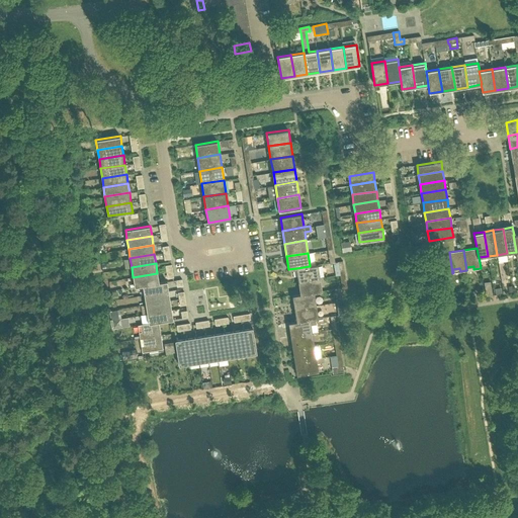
[(298,281),(320,277),(318,264),(310,265),(310,266),(296,268),(298,281)]
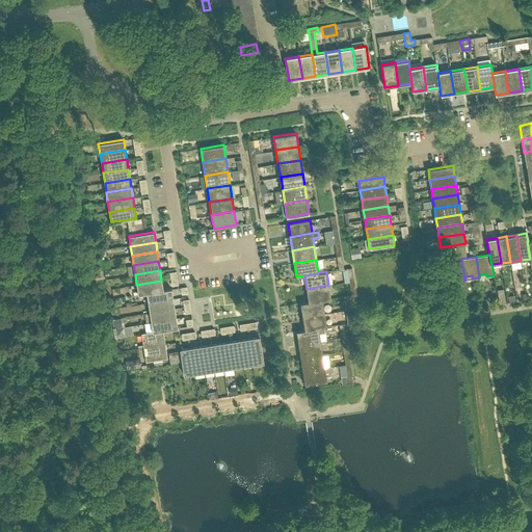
[(163,290),(161,281),(136,285),(138,294),(147,293),(163,290)]
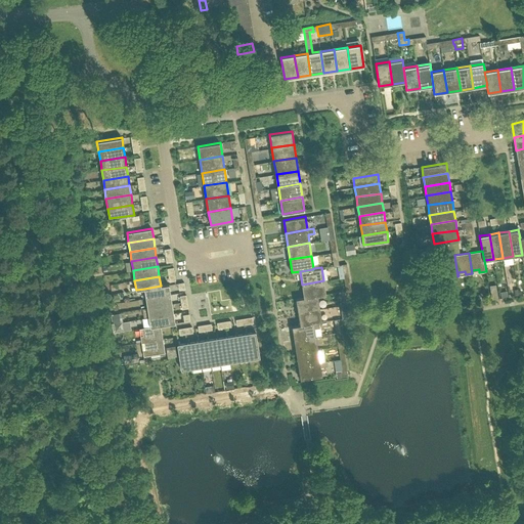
[(317,296),(325,294),(323,280),(302,285),(304,298),(317,296)]
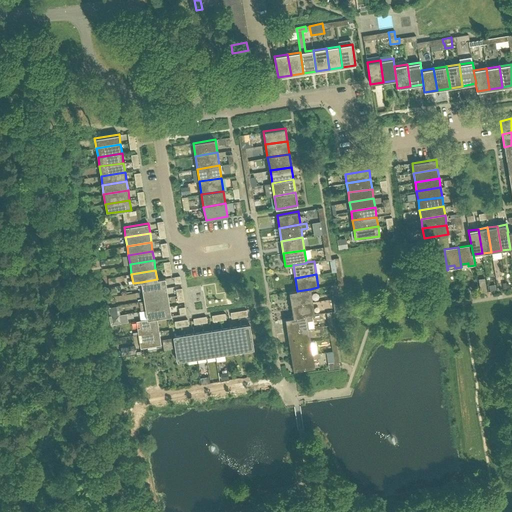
[(142,291),(166,287),(165,278),(157,279),(141,282),(142,291)]
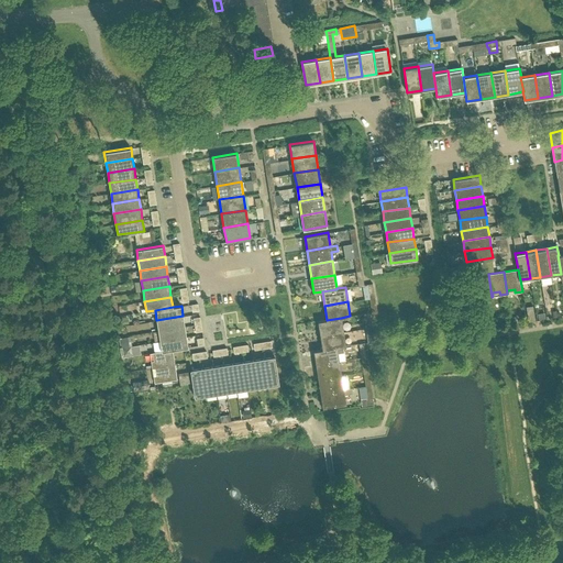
[(158,330),(185,327),(183,316),(156,320),(158,330)]
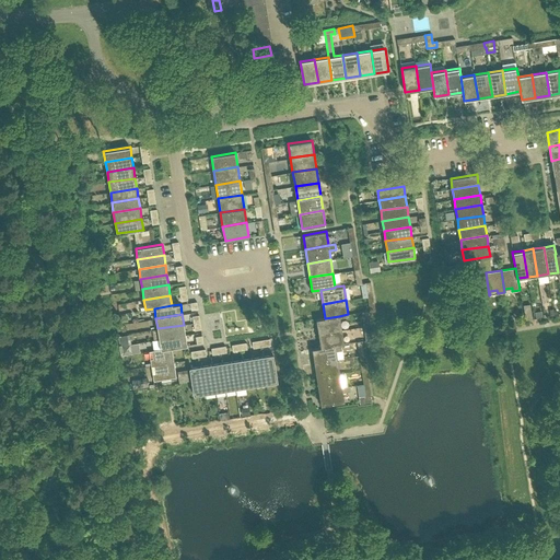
[(341,329),(339,316),(325,318),(316,319),(318,334),(341,329)]
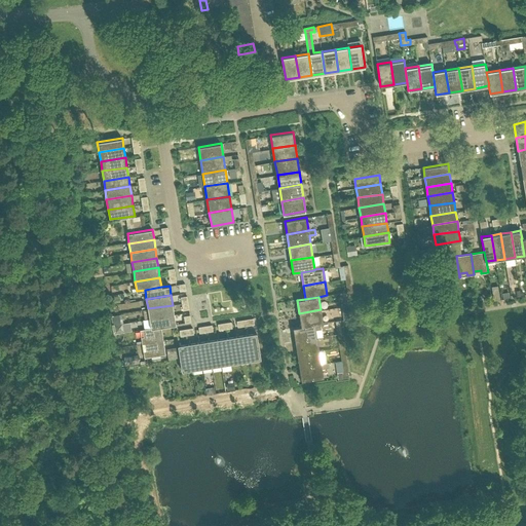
[(149,318),(174,314),(173,305),(148,308),(149,318)]
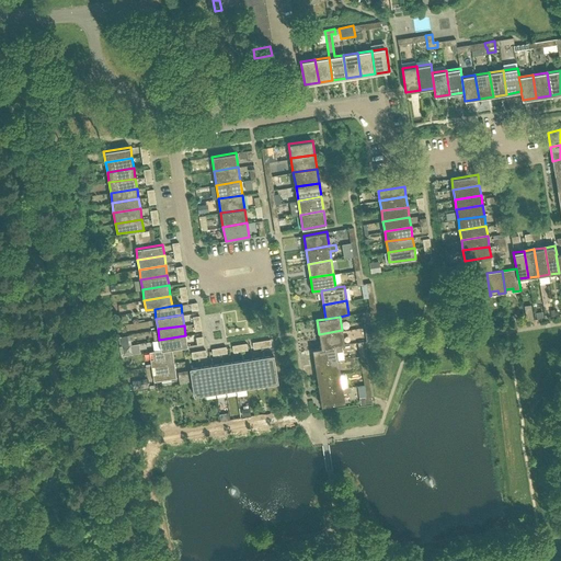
[(336,346),(342,345),(344,344),(342,330),(319,334),(321,347),(336,345),(336,346)]
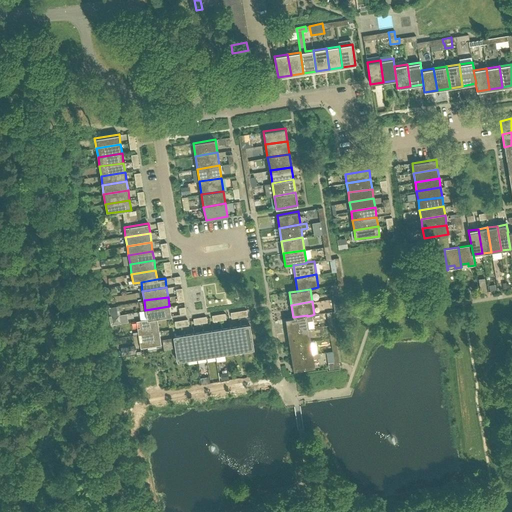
[(157,317),(157,318),(171,315),(169,306),(145,310),(147,319),(157,317)]
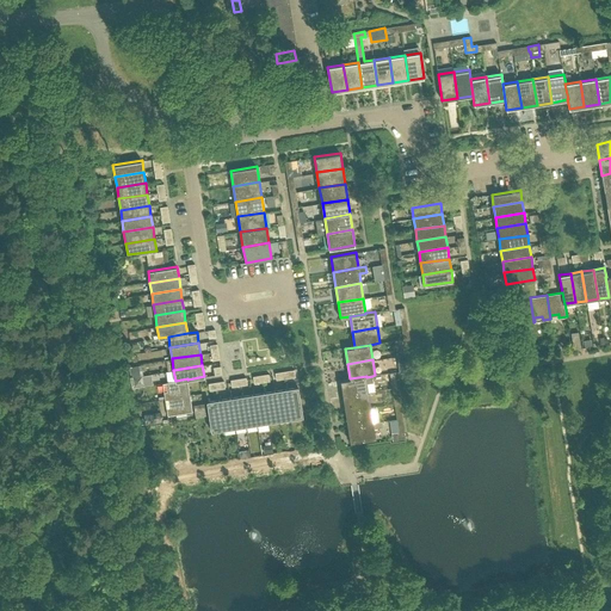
[(343,396),(369,392),(366,383),(374,382),(372,376),(366,377),(366,376),(350,378),(340,380),(343,396)]
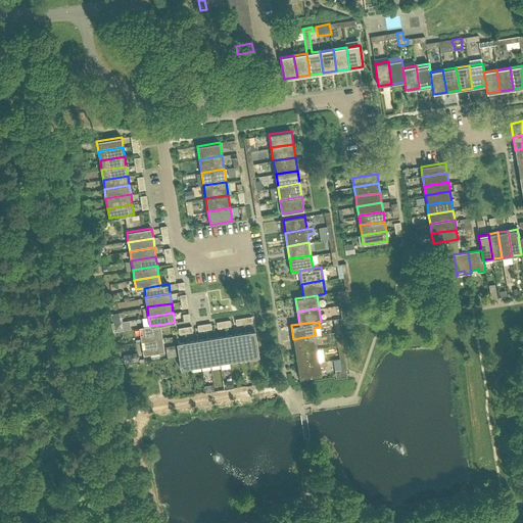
[(141,341),(162,338),(160,325),(160,324),(150,326),(139,328),(142,328),(143,334),(140,335),(141,341)]
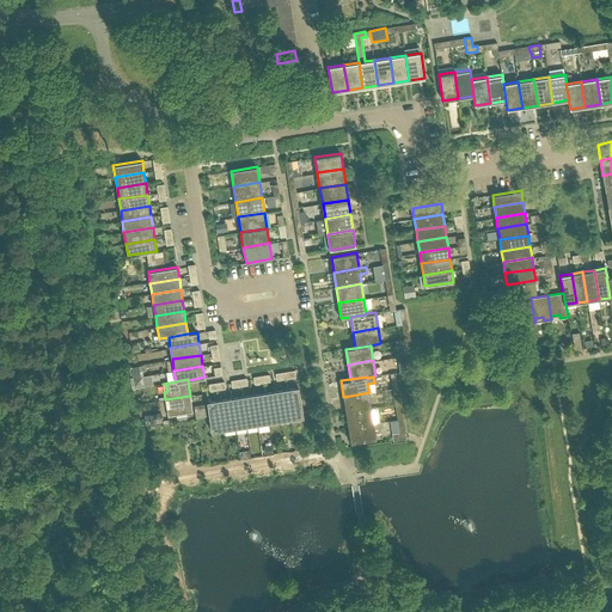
[(298,387),(286,389),(291,420),(303,417),(298,387)]
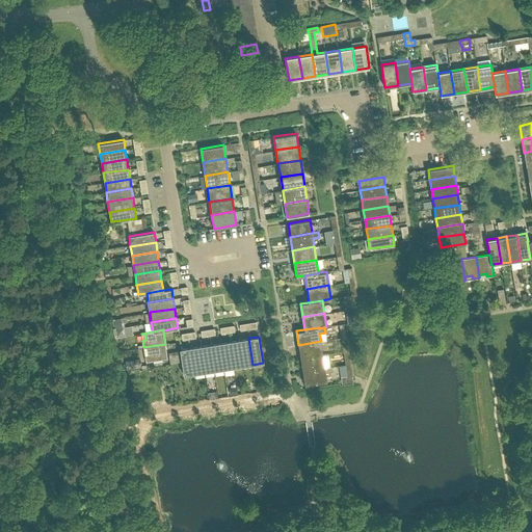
[(248,338),(239,340),(243,366),(253,365),(248,338)]
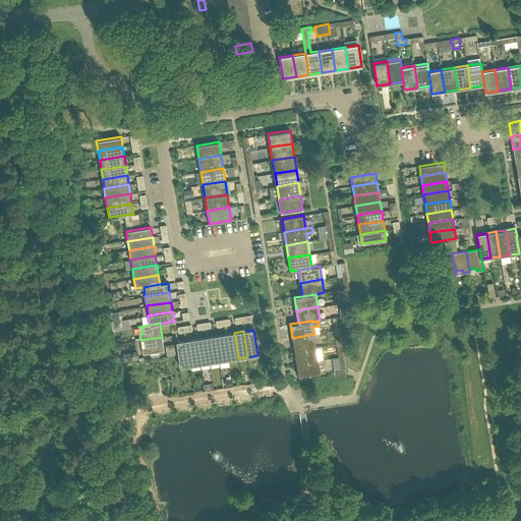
[(234,333),(224,334),(228,359),(238,358),(234,333)]
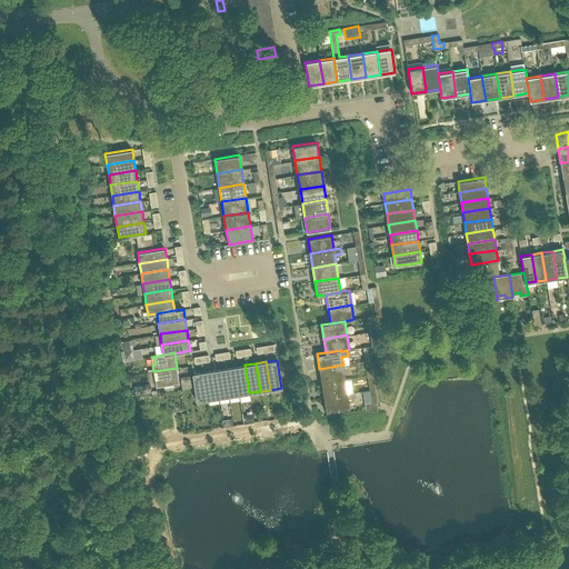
[(245,365),(235,367),(239,395),(249,392),(245,365)]
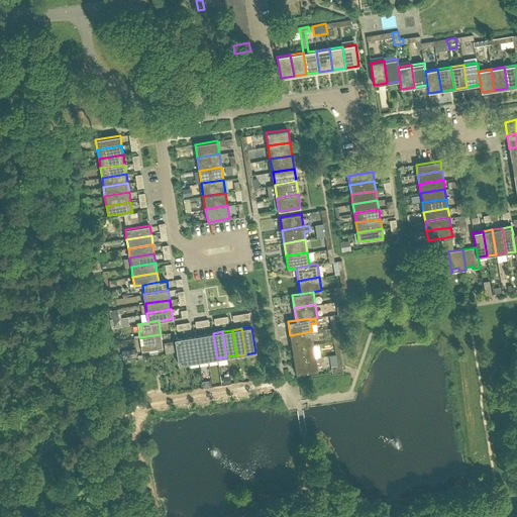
[(292,347),(314,344),(312,331),(290,335),(292,347)]
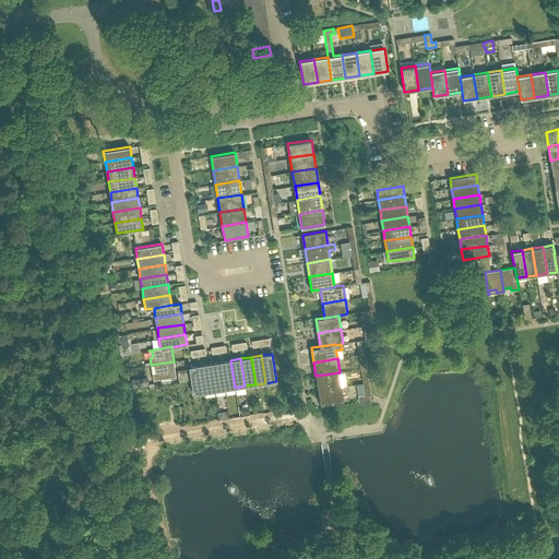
[(230,360),(221,361),(225,389),(235,388),(230,360)]
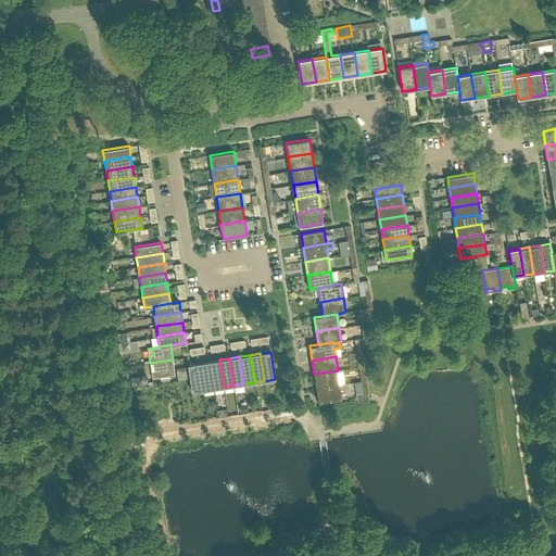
[(152,378),(175,374),(173,359),(150,363),(153,363),(154,370),(151,370),(152,378)]
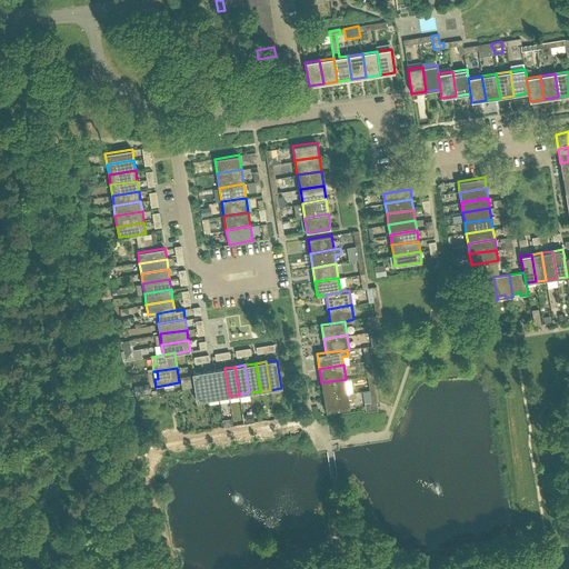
[(225,368),(215,370),(219,398),(229,396),(225,368)]
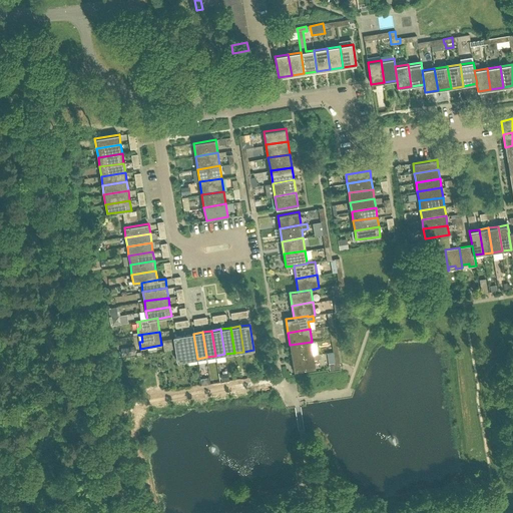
[(193,334),(183,335),(187,360),(197,359),(193,334)]
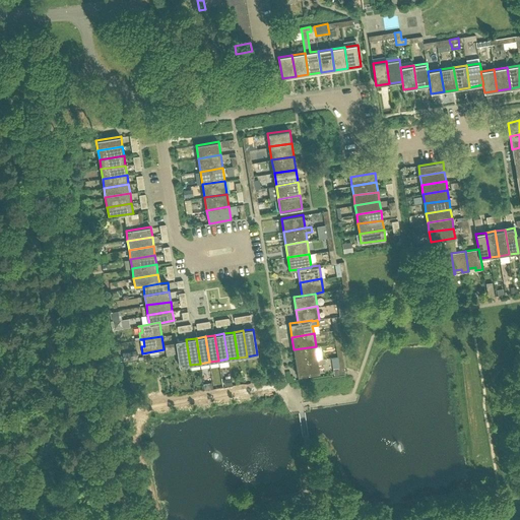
[(177,341),(176,341),(176,343),(177,347),(178,352),(180,367),(190,365),(186,339),(177,341)]
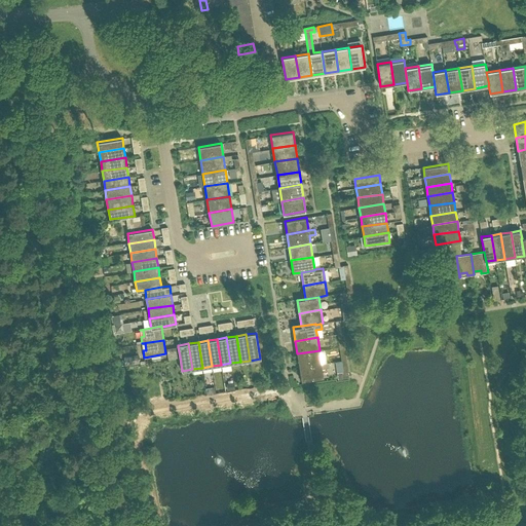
[(320,350),(297,353),(299,367),(322,364),(320,350)]
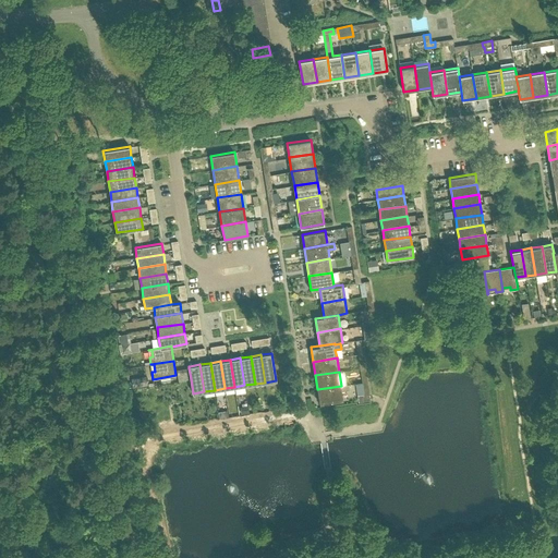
[(341,386),(317,389),(319,403),(343,400),(341,391),(348,390),(347,385),(341,386)]
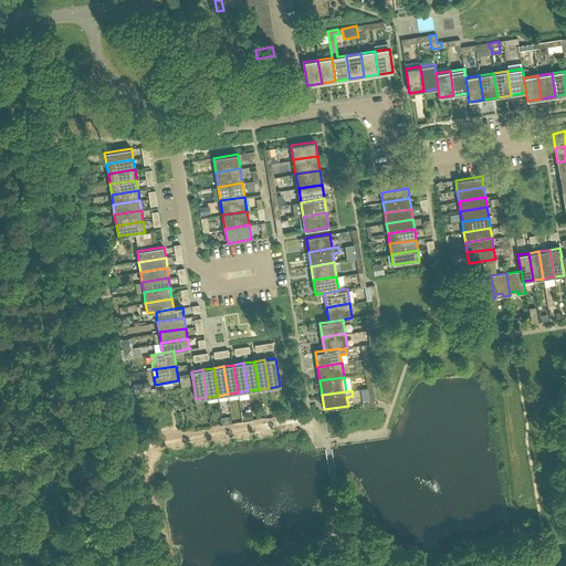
[(364,407),(376,406),(375,404),(373,390),(368,391),(369,399),(363,400),(364,407)]
